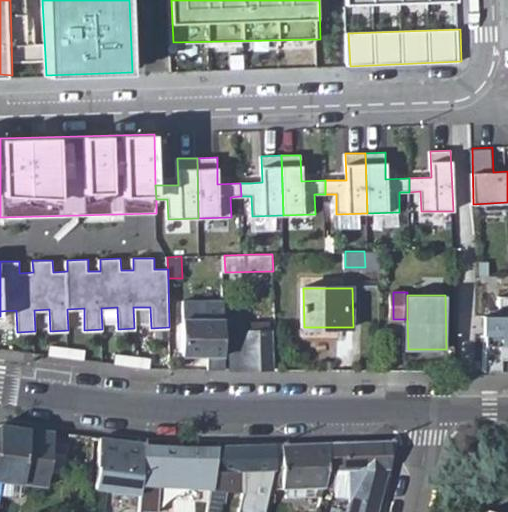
[(507,295),(501,296),(501,315),(501,333),(484,333),(484,370),(507,370),(507,295)]
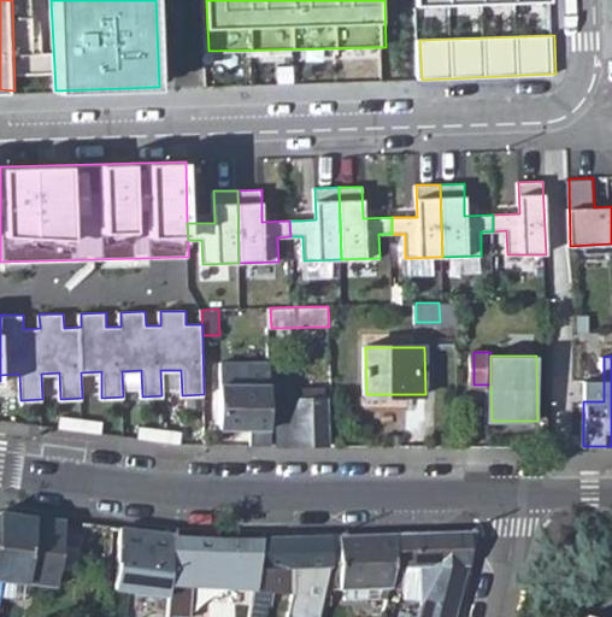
[(271,363),(222,364),(223,427),(252,427),(252,444),(272,444),(271,363)]
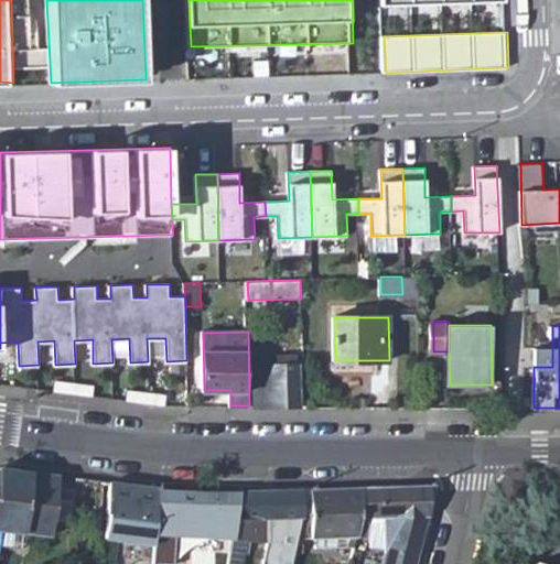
[(534,347),(534,367),(552,367),(552,347),(534,347)]
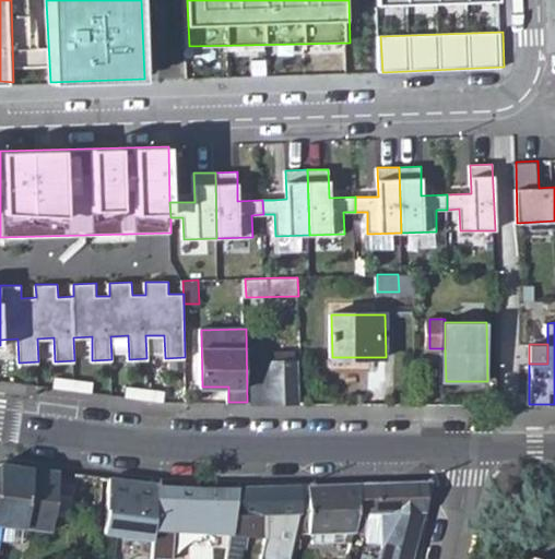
[(252,403),(297,402),(297,360),(293,360),(293,354),(251,355),(252,403)]
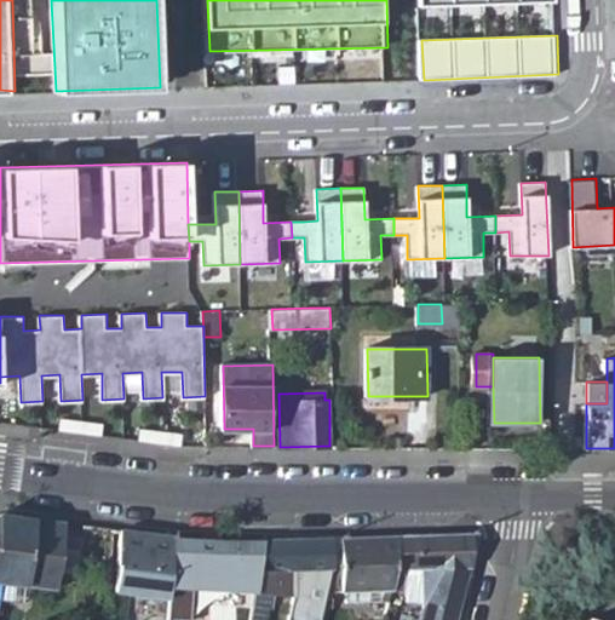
[(1,512),(0,512),(0,578),(5,579),(11,514),(1,512)]
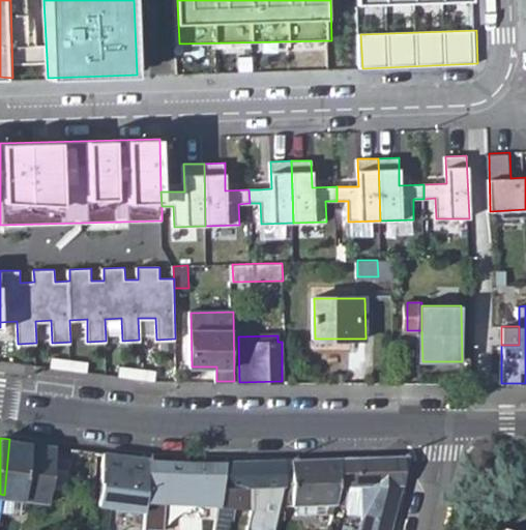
[(9,439),(4,495),(52,500),(59,445),(9,439)]
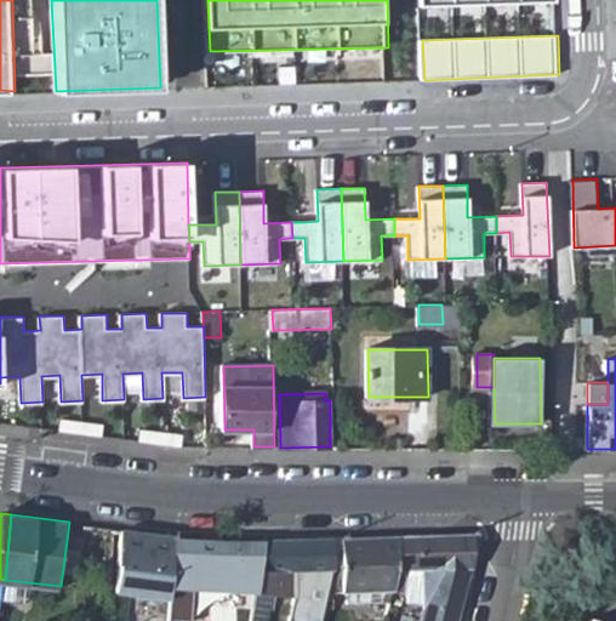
[(93,525),(92,545),(112,547),(112,528),(93,525)]
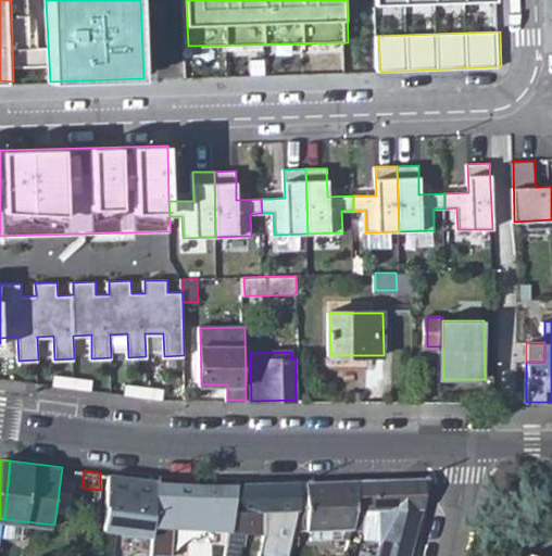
[(159,481),(112,476),(110,530),(157,536),(159,481)]
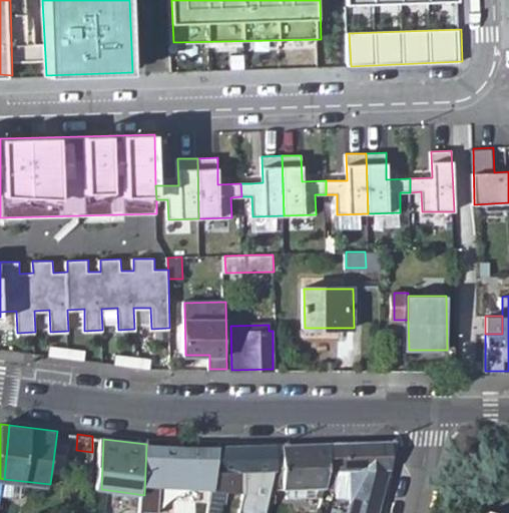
[(395,441),(333,443),(328,486),(338,487),(340,470),(353,470),(353,498),(349,512),(382,512),(385,504),(384,490),(388,490),(394,469),(395,441)]
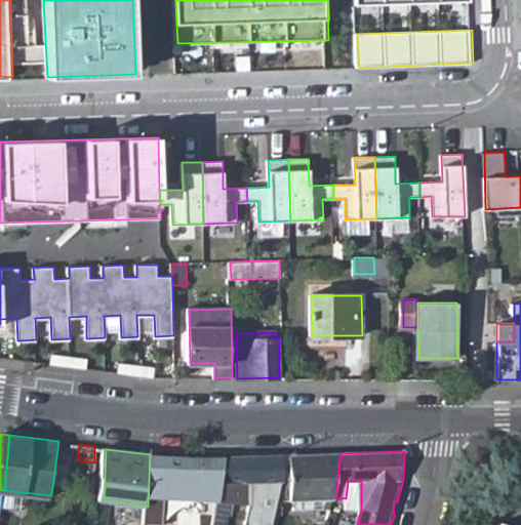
[(341,453),(292,454),(293,498),(328,497),(327,507),(333,508),(335,497),(341,453)]
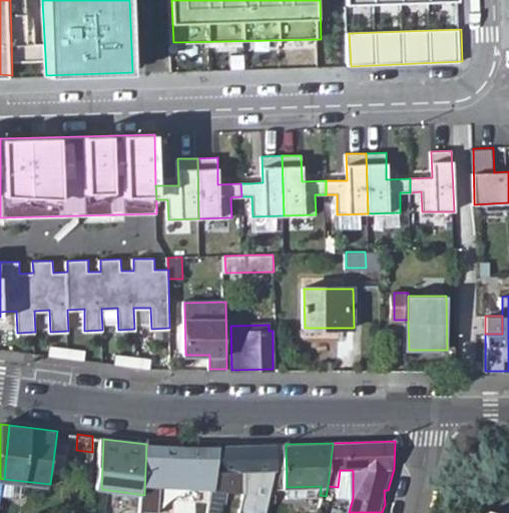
[(222,447),(146,444),(144,495),(143,496),(167,496),(167,474),(202,476),(201,485),(216,487),(222,447)]
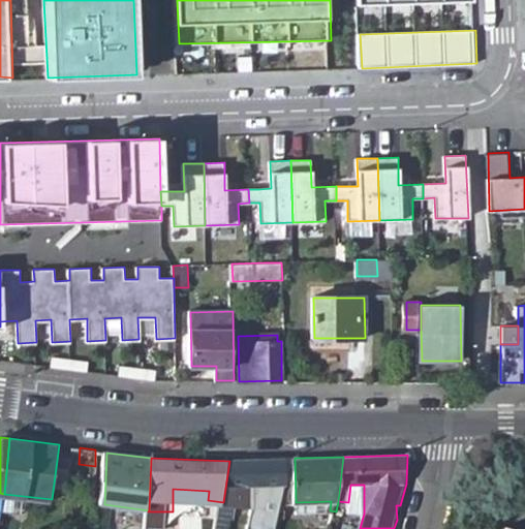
[(286,459),(229,461),(223,502),(222,507),(237,508),(256,509),(255,496),(255,487),(280,486),(287,486),(286,459)]
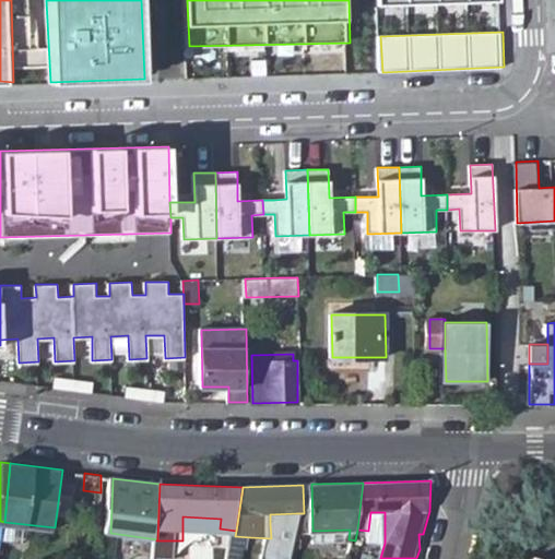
[(296,513),(270,514),(270,524),(294,523),(296,513)]
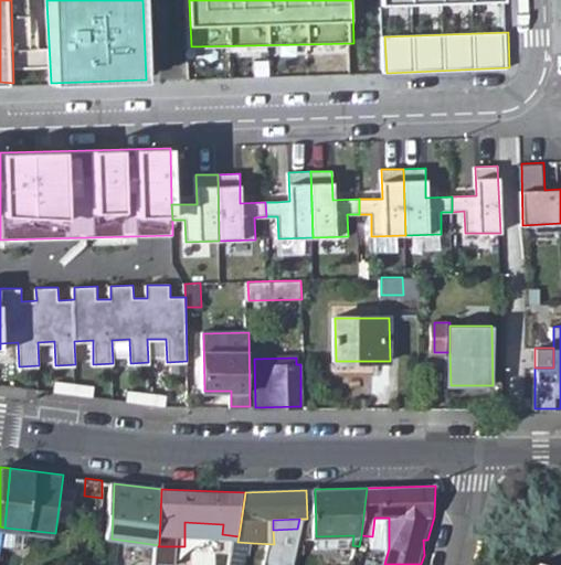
[(221,555),(235,557),(236,553),(237,542),(239,536),(222,534),(220,534),(217,555),(221,555)]
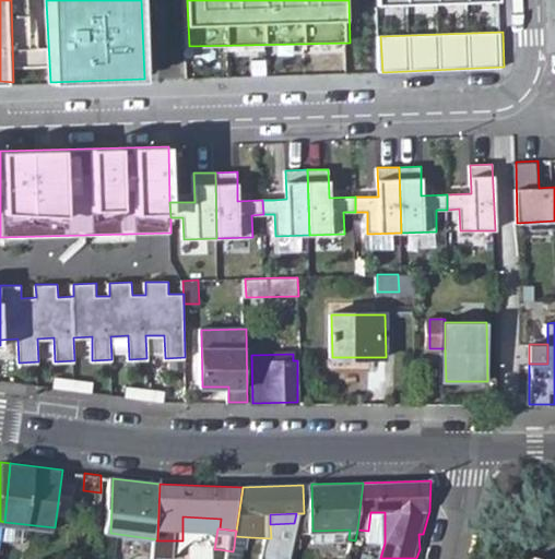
[(235,536),(234,547),(247,549),(250,549),(250,537),(235,536)]
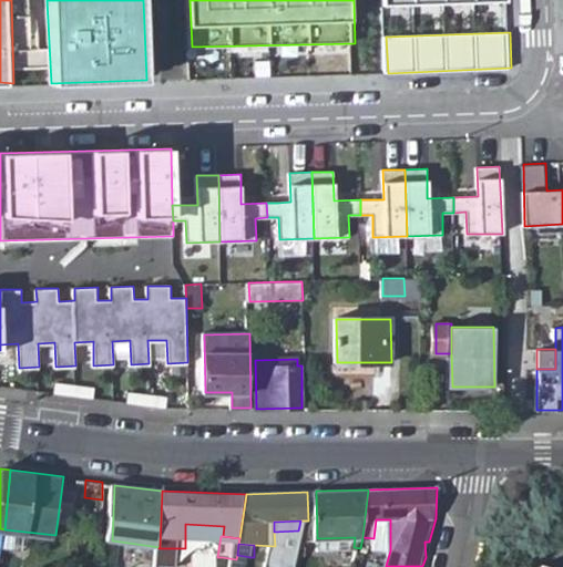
[(114,546),(101,545),(101,565),(113,565),(114,546)]
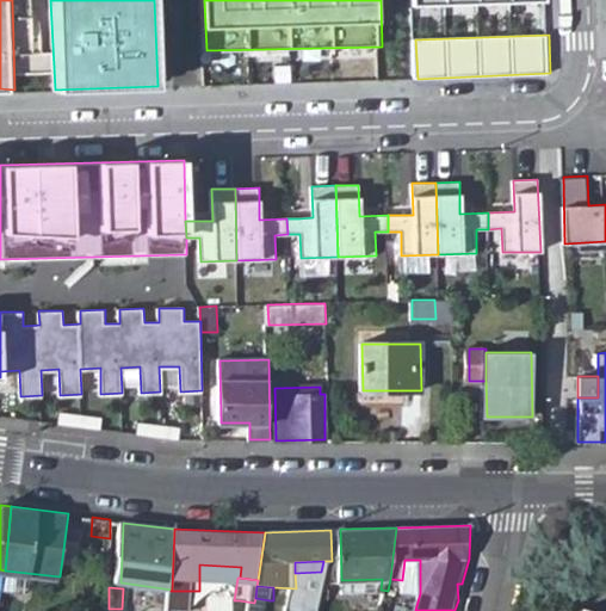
[(184,610),(184,594),(169,594),(169,610),(184,610)]
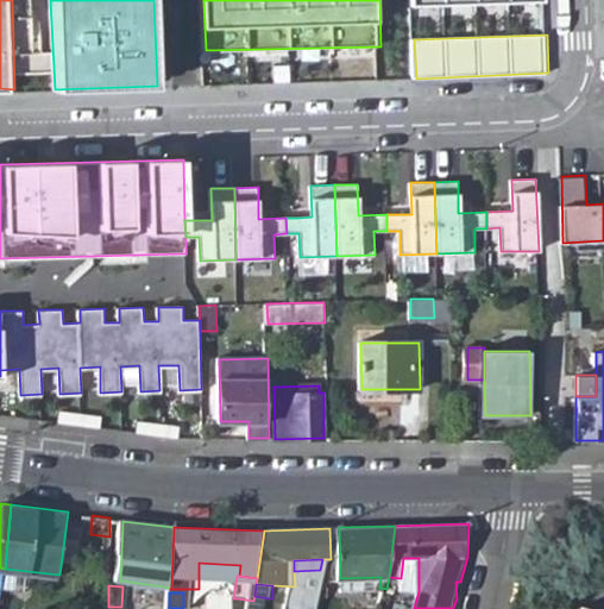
[(253,601),(252,608),(266,608),(269,598),(255,596),(253,601)]
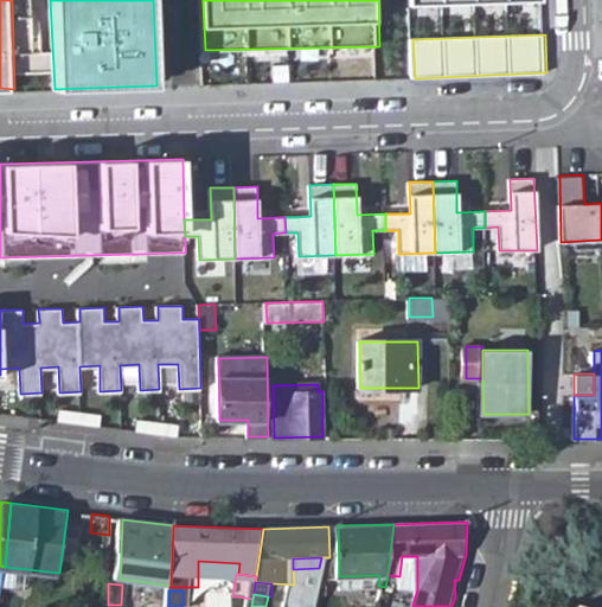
[(307,594),(303,606),(316,606),(319,595),(307,594)]
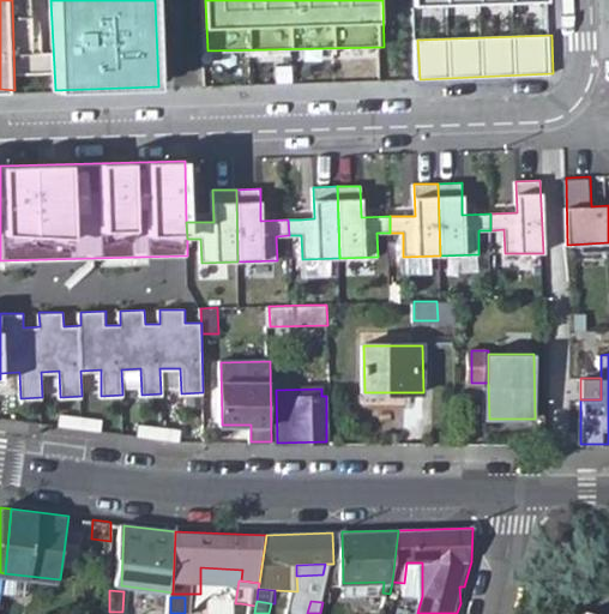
[(240,603),(237,613),(254,613),(255,606),(240,603)]
